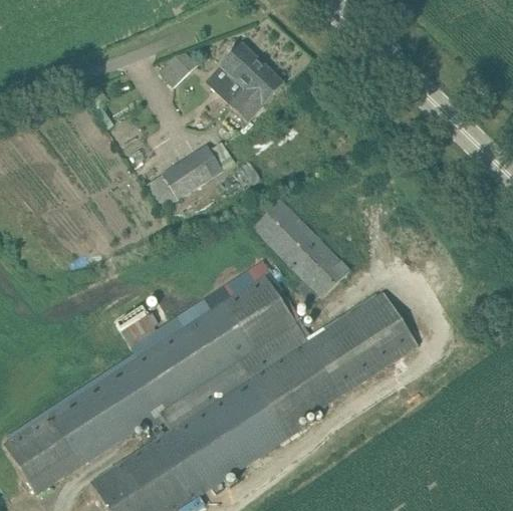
[(230,74),(215,91),(230,104),(245,87),(248,90),(270,67),(242,43),(234,52),(232,49),(227,55),(229,57),(221,66),(230,74)]
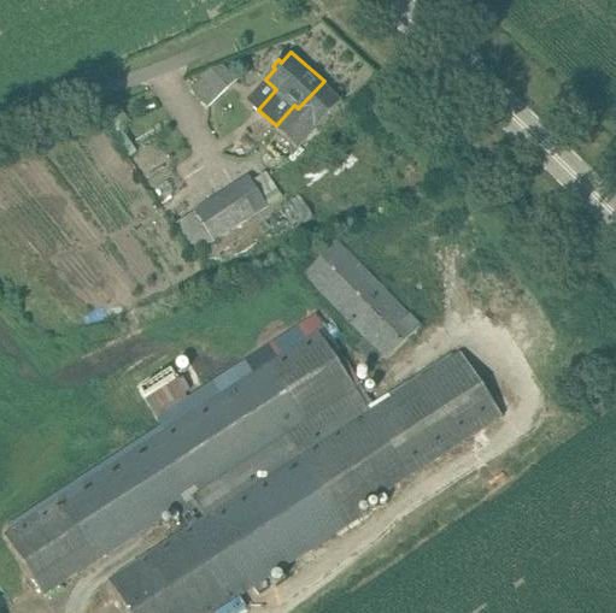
[(238,78),(224,63),(204,75),(221,94),(238,78)]
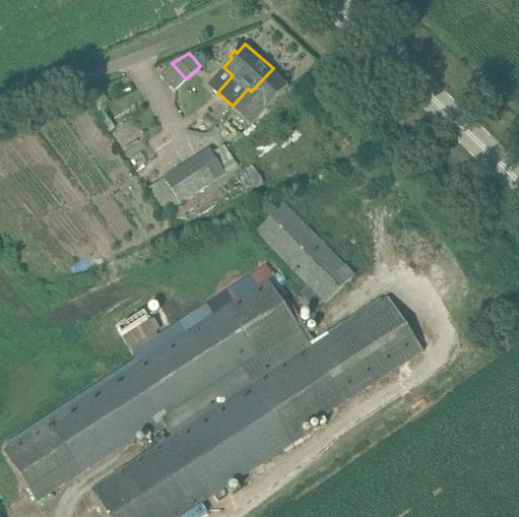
[(251,91),(248,88),(233,106),(252,124),(289,83),(273,68),(251,91)]
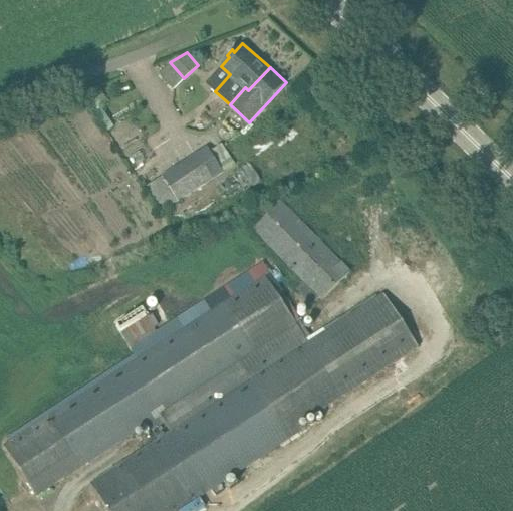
[(186,161),(202,185),(224,171),(222,169),(235,162),(224,145),(211,152),(208,147),(186,161)]
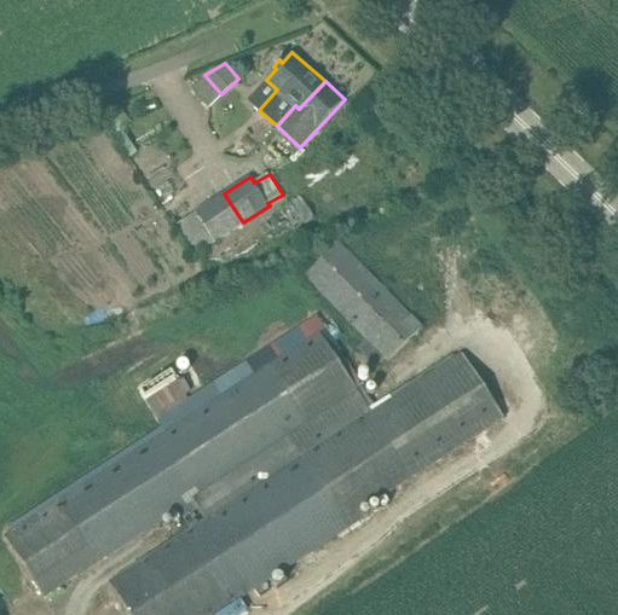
[(175,225),(195,253),(215,241),(243,222),(224,193),(175,225)]
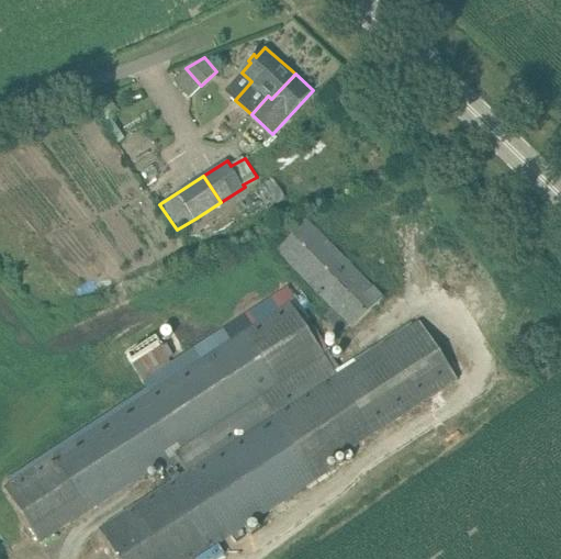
[(250,219),(285,197),(273,177),(238,199),(250,219)]
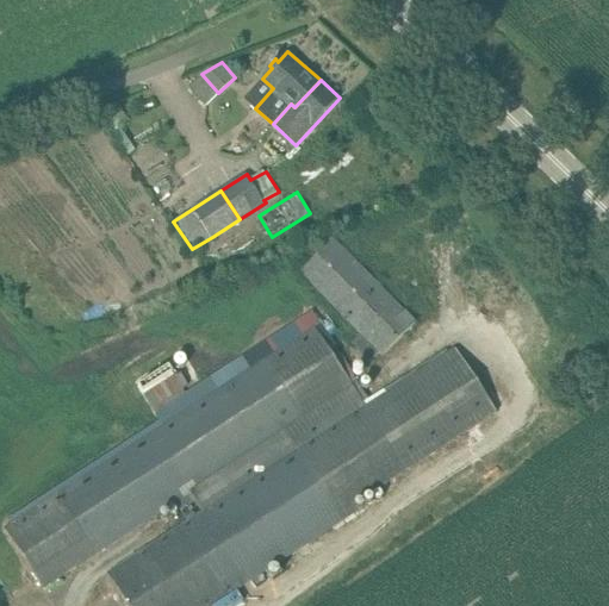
[(333,239),(327,231),(318,239),(323,248),(300,270),(361,333),(354,343),(373,362),(381,354),(383,355),(416,320),(335,238),(333,239)]
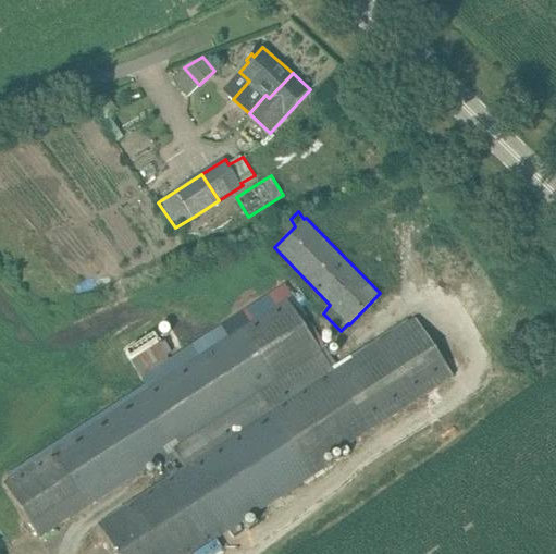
[(147,382),(1,477),(4,481),(32,522),(40,536),(87,505),(163,456),(168,463),(180,455),(186,467),(99,522),(119,553),(188,553),(326,465),(323,458),(454,373),(417,317),(409,322),(406,317),(337,361),(285,280),(174,352),(167,340),(163,342),(157,332),(126,352),(140,372),(147,382)]
